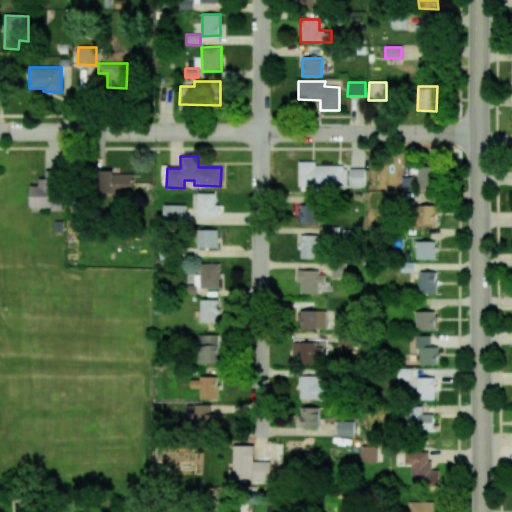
[(299,188),(347,188),(348,166),(315,166),(315,162),(299,161),(299,188)]
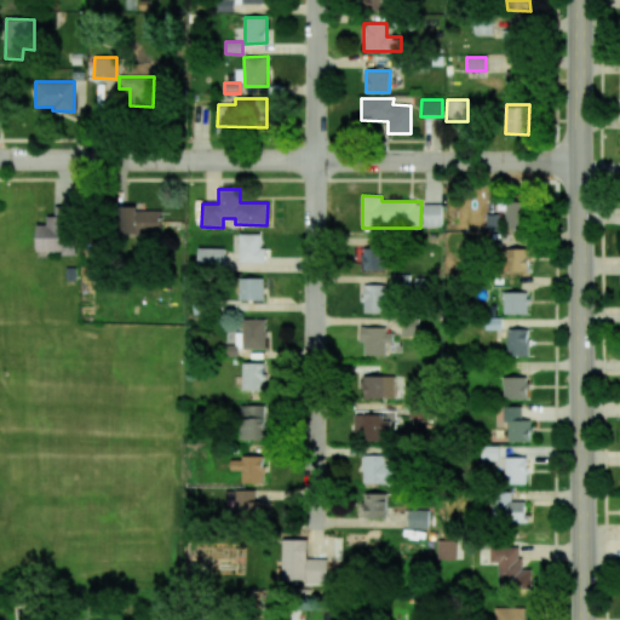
[(506,230),(529,229),(528,201),(505,202),(506,230)]
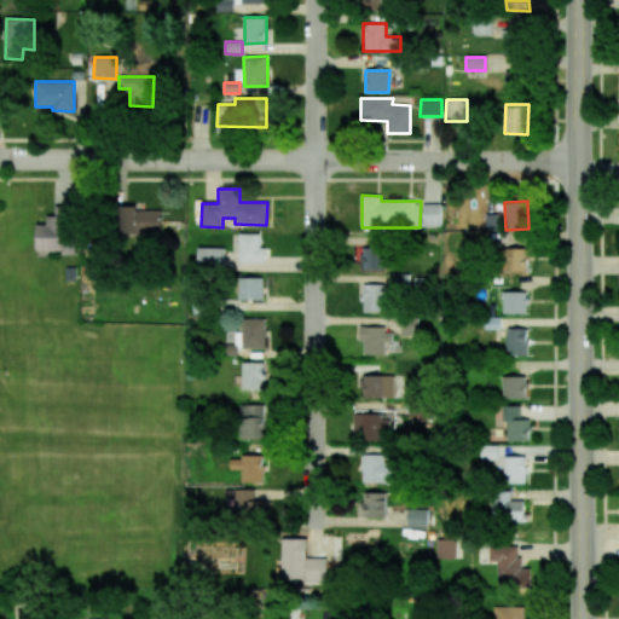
[(441,203),(422,204),(423,226),(441,226),(441,203)]
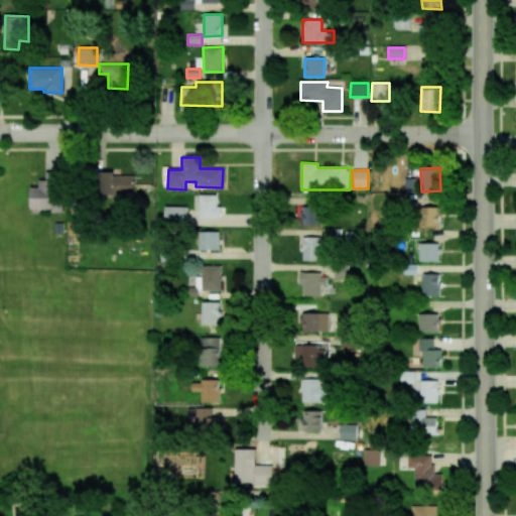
[(134,175),(113,175),(113,172),(97,172),(97,196),(134,195),(134,175)]
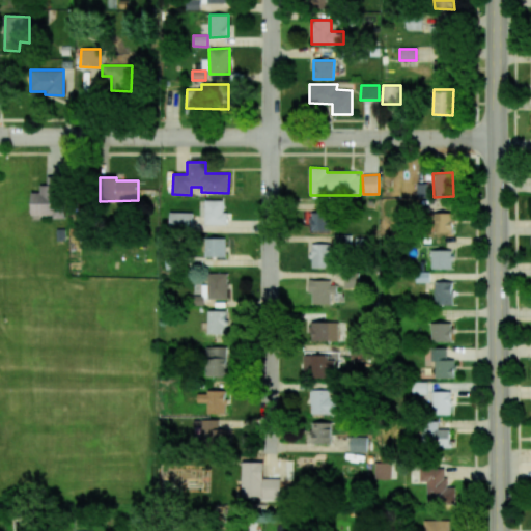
[(31,192),(31,218),(64,218),(64,186),(39,185),(39,192),(31,192)]
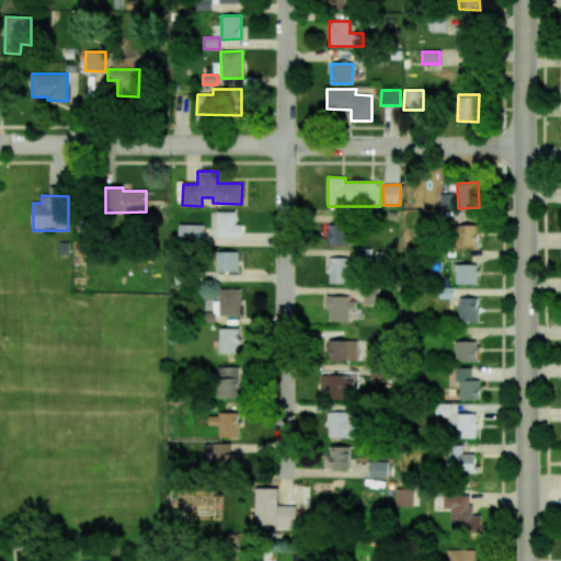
[(236,212),(217,212),(217,237),(240,238),(240,225),(236,224),(236,212)]
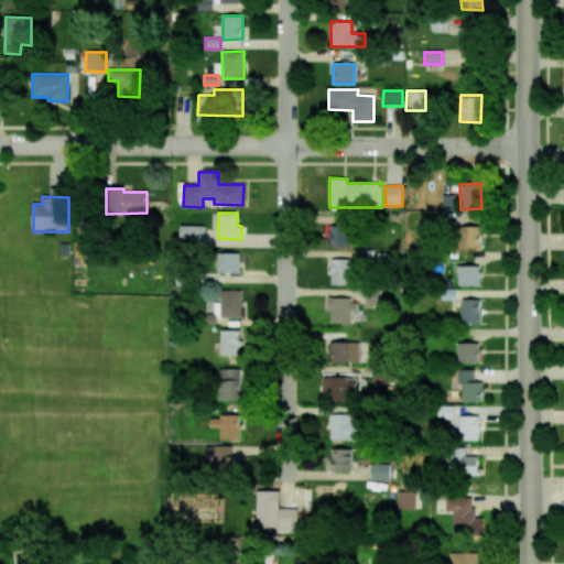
[(205,226),(181,226),(180,241),(204,241),(205,226)]
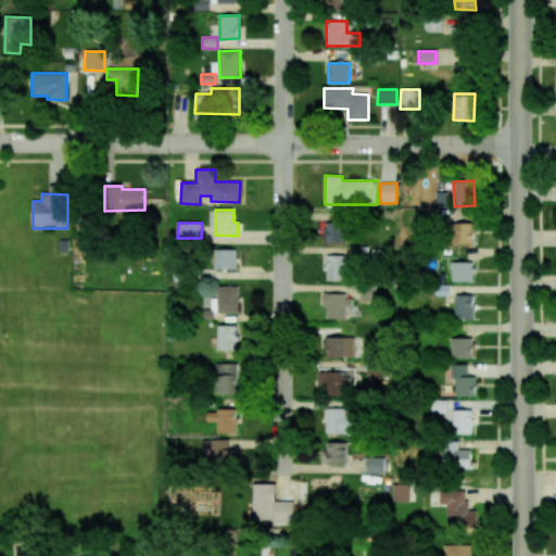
[(346,241),(345,223),(326,223),(327,242),(346,241)]
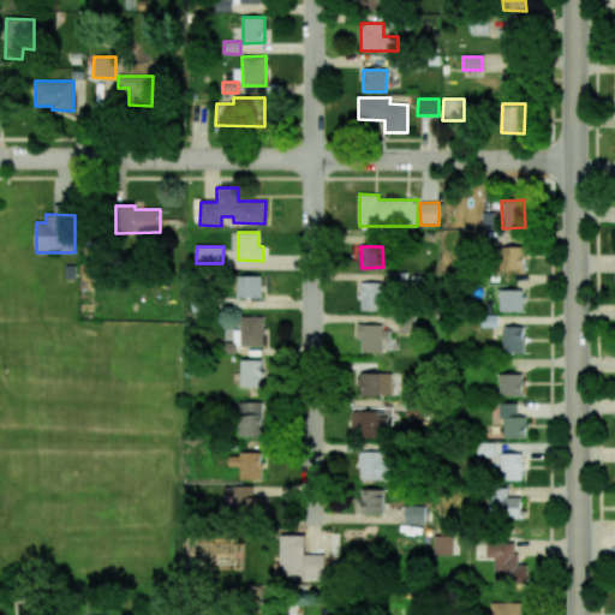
[(525,269),(525,248),(502,246),(502,269),(525,269)]
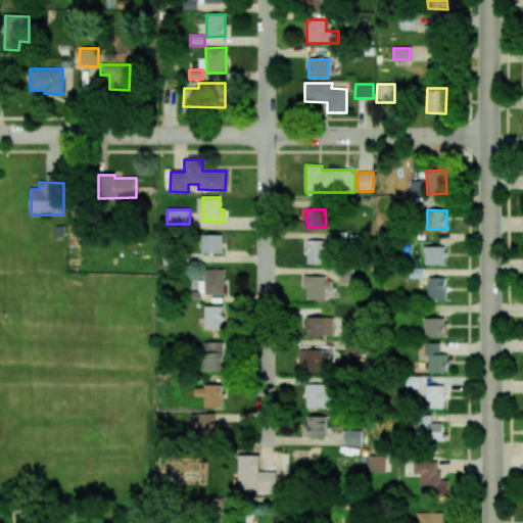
[(202,253),(222,252),(222,234),(201,235),(202,253)]
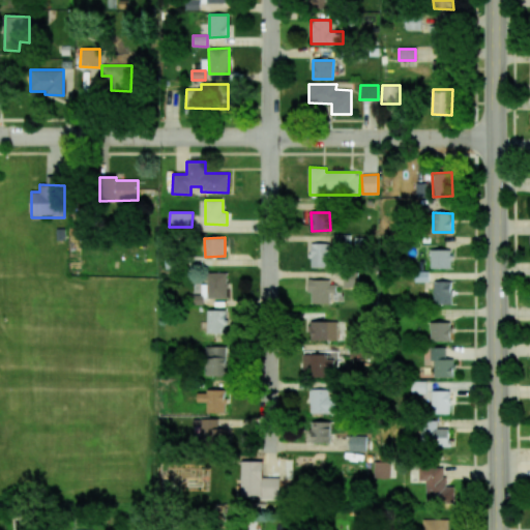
[(311,267),(330,267),(330,243),(312,243),(311,267)]
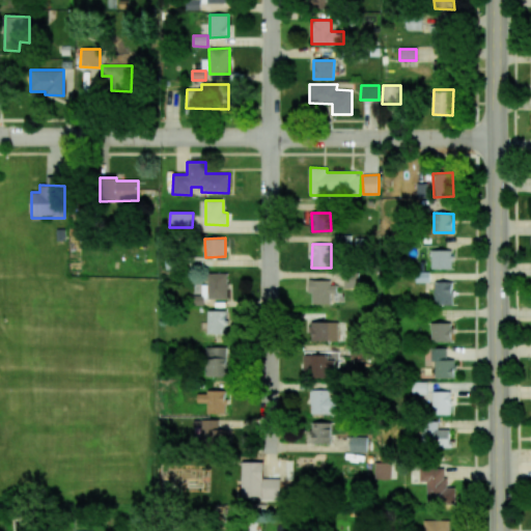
[(452,269),(452,250),(430,250),(430,269),(452,269)]
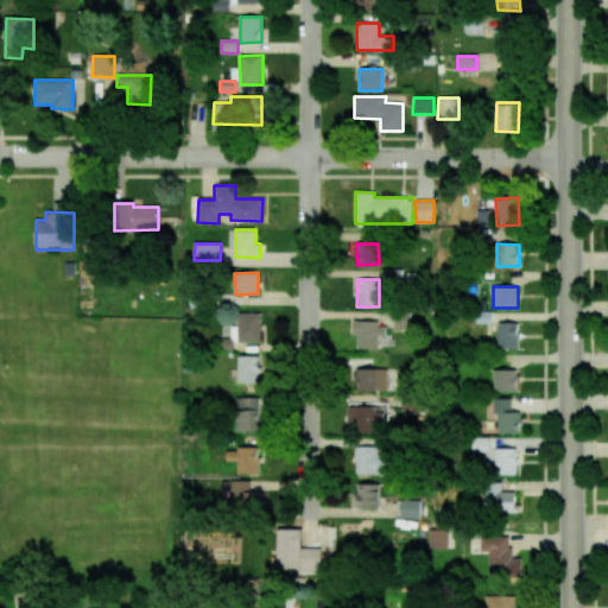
[(260,312),(238,314),(239,327),(232,327),(232,339),(217,339),(217,349),(234,349),(233,342),(261,342),(260,312)]
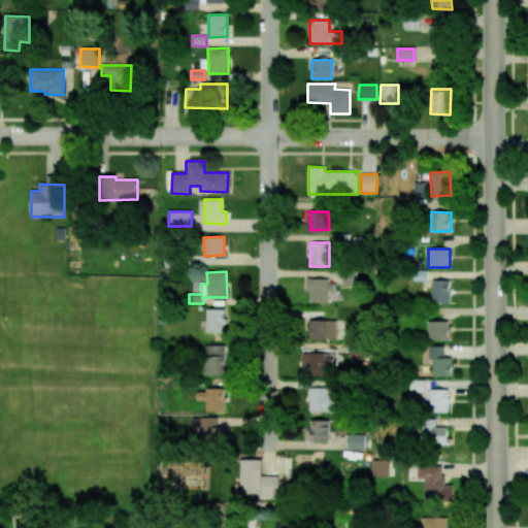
[(308,301),(329,302),(329,292),(334,292),(335,281),(308,279),(308,301)]
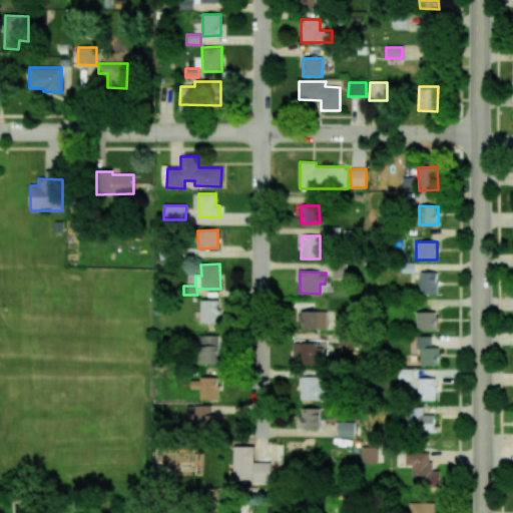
[(419,295),(437,295),(438,273),(419,273),(419,295)]
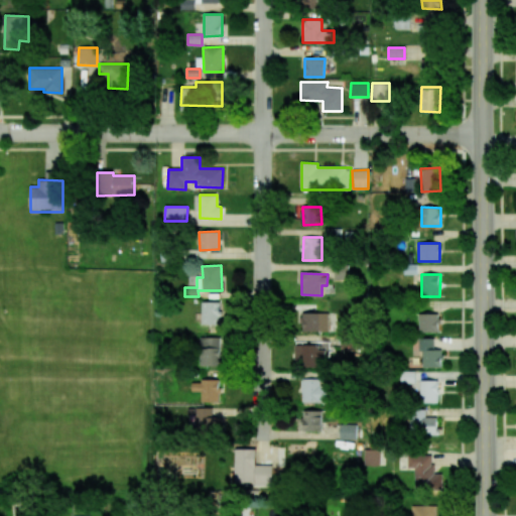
[(202,325),(221,325),(221,302),(202,302),(202,325)]
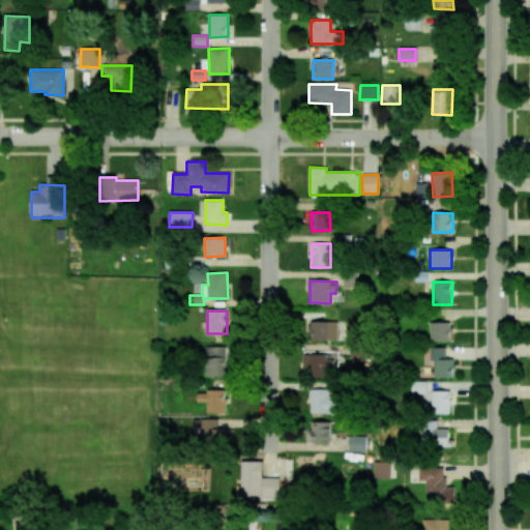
[(337,321),(310,321),(311,341),(337,340),(337,321)]
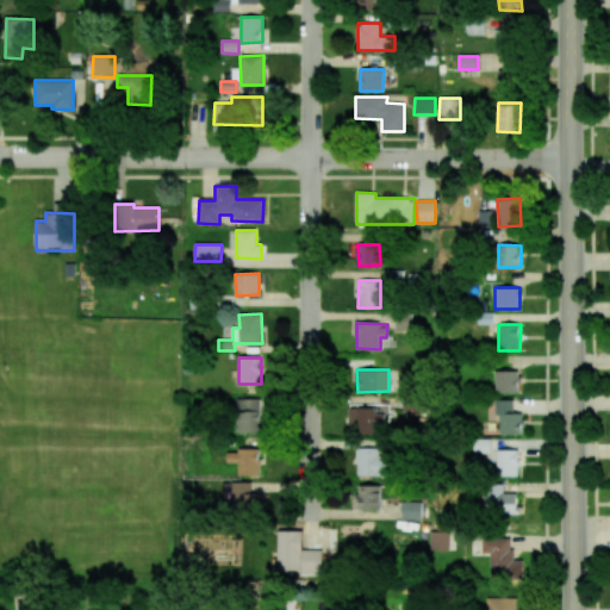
[(495,392),(520,392),(520,371),(495,372),(495,392)]
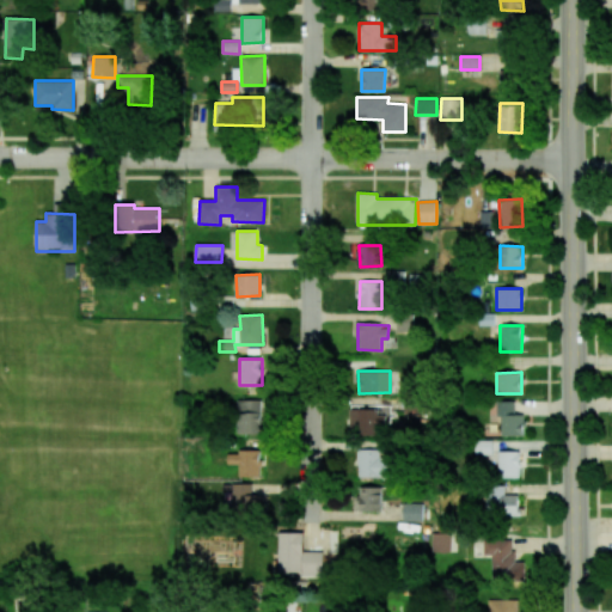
[(262,399),(237,401),(238,434),(262,434),(262,399)]
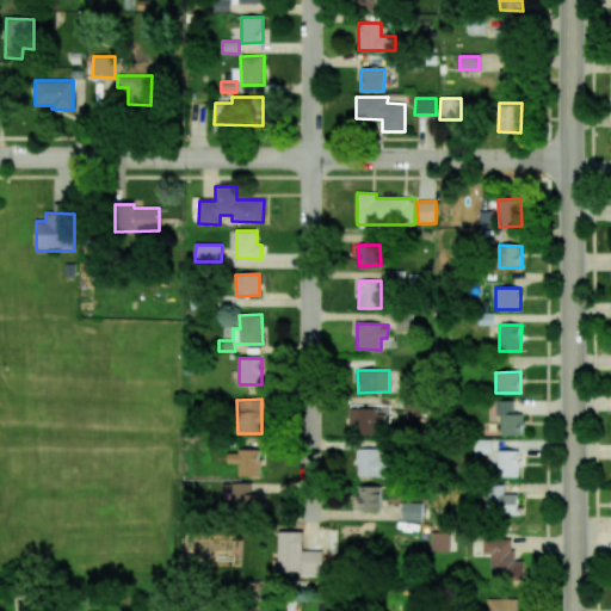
[(514,401),(498,400),(498,434),(523,436),(523,414),(514,413),(514,401)]
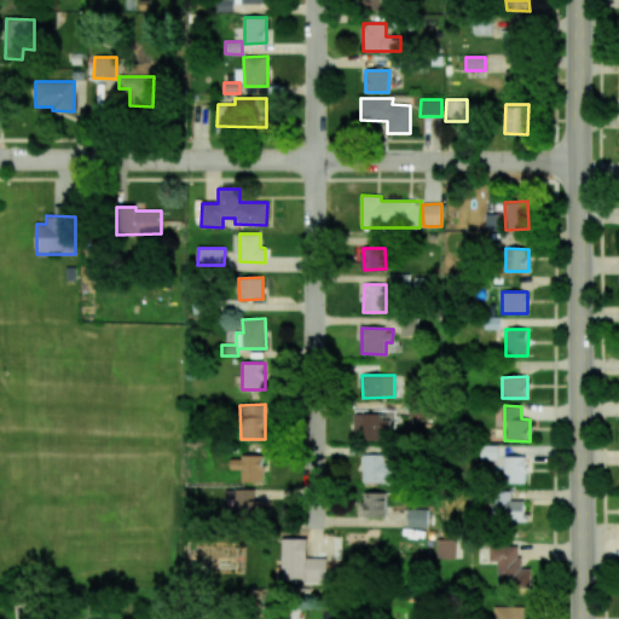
[(353,412),(353,440),(391,439),(389,412),(353,412)]
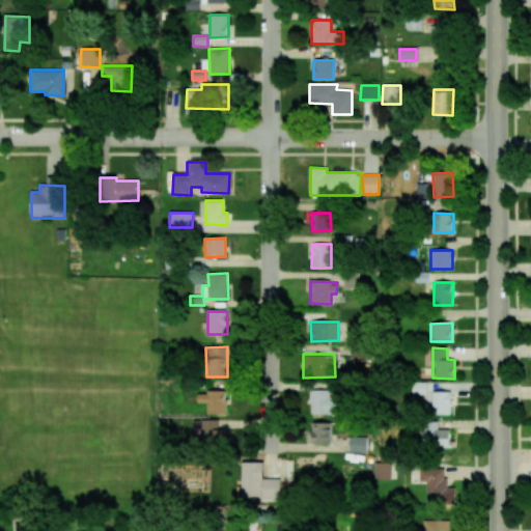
[(310,414),(339,414),(340,390),(310,389),(310,414)]
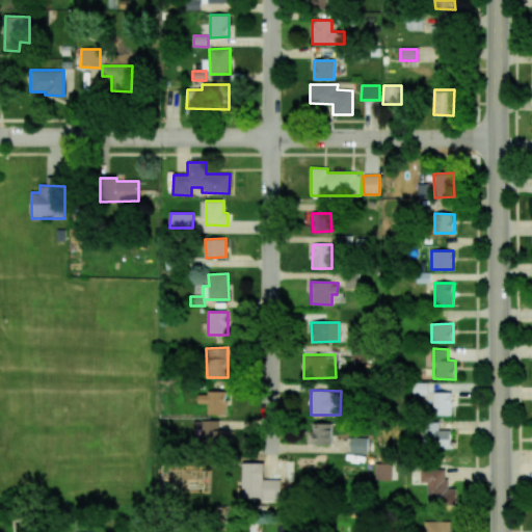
[(207,414),(227,415),(228,393),(198,392),(197,404),(208,404),(207,414)]
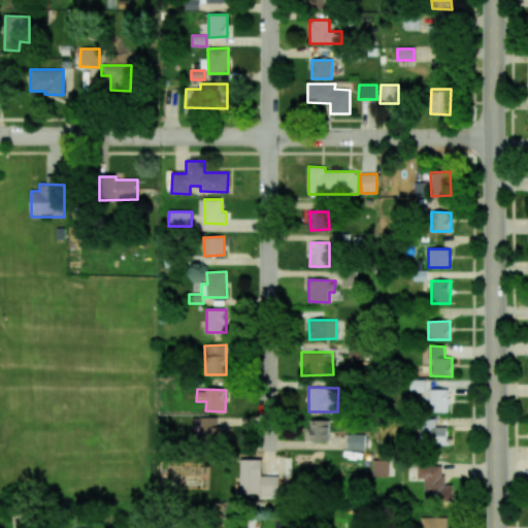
[(449,411),(449,390),(430,389),(430,411),(449,411)]
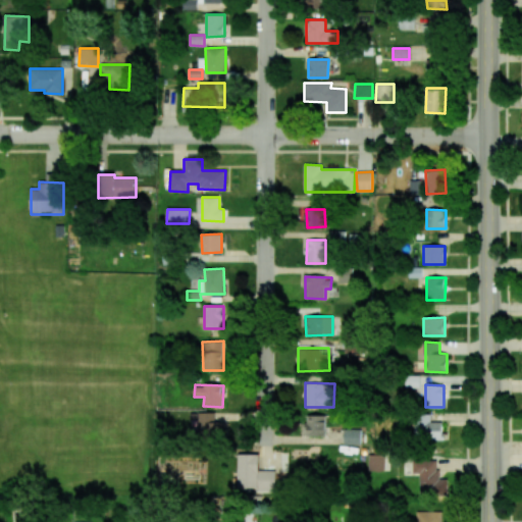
[(214,413),(198,412),(198,438),(227,438),(227,422),(214,422),(214,413)]
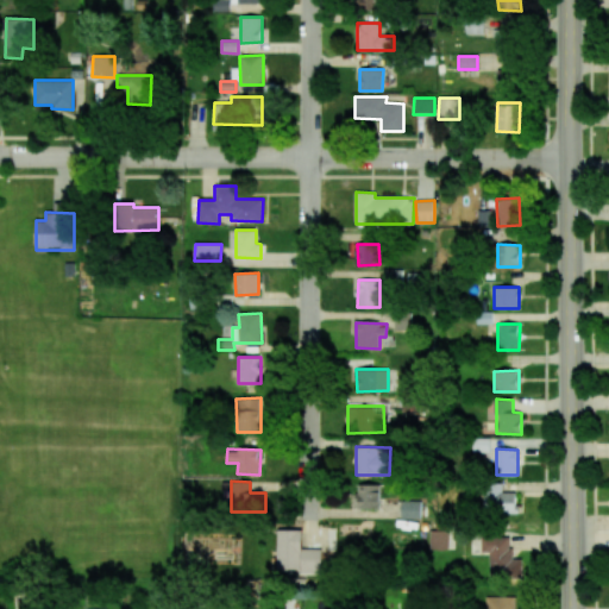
[(483,514),(516,513),(515,491),(502,493),(502,482),(482,483),(483,514)]
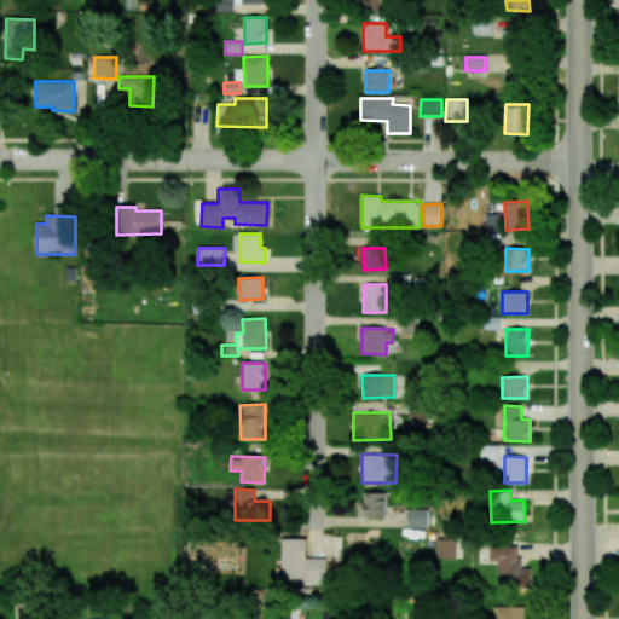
[(363,518),(386,518),(386,493),(363,492),(363,518)]
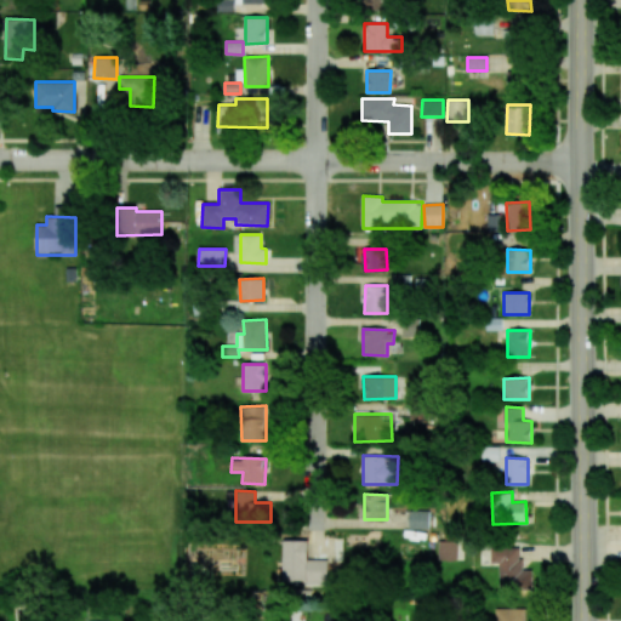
[(429,529),(429,511),(409,511),(409,528),(429,529)]
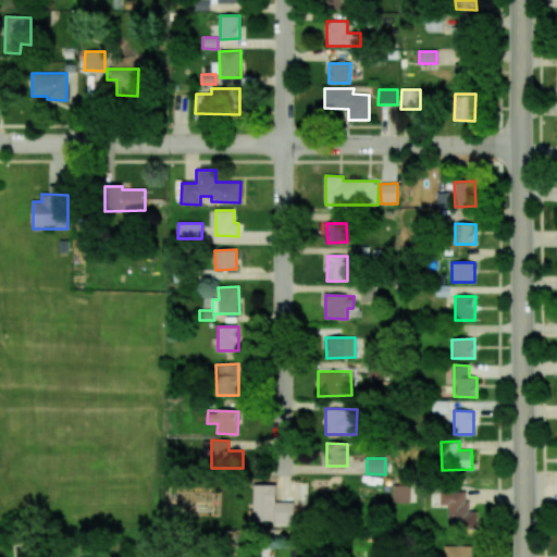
[(254,520),(275,521),(275,524),(294,524),(294,502),(277,502),(277,485),(255,484),(254,520)]
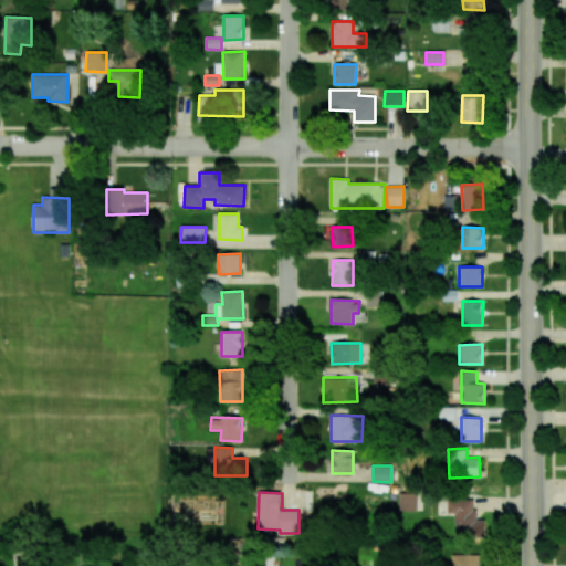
[(421,511),(421,492),(398,493),(399,511),(421,511)]
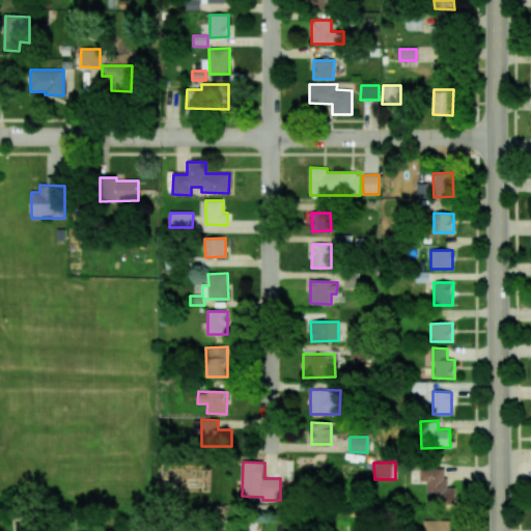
[(426,481),(425,504),(455,505),(455,487),(445,486),(445,468),(419,467),(419,481),(426,481)]
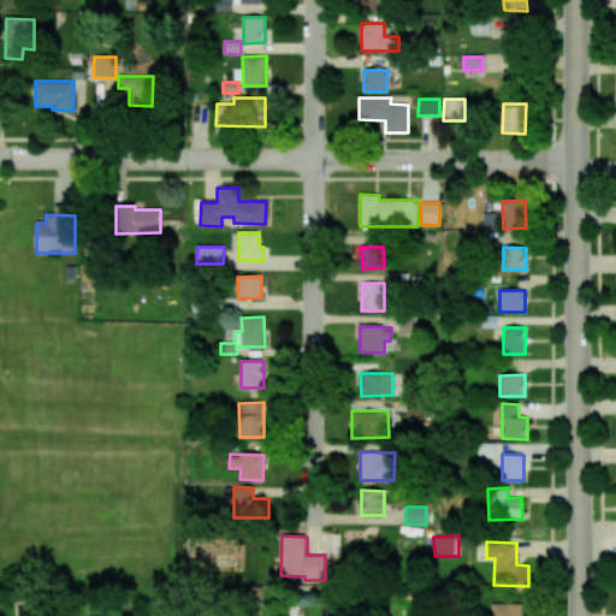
[(519,615),(520,603),(492,603),(492,615),(519,615)]
